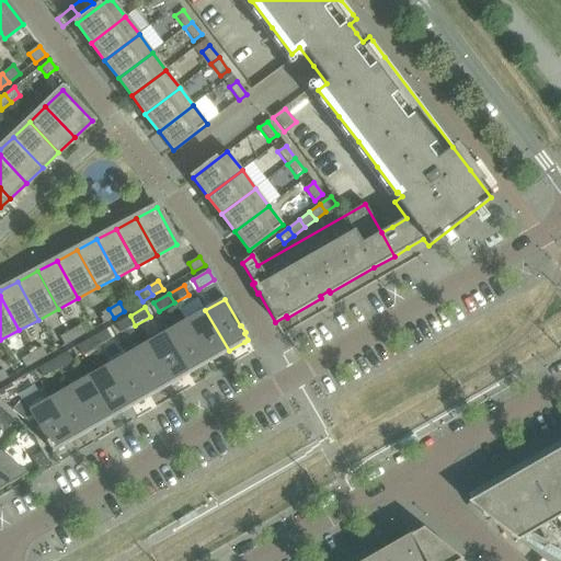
[(114,318),(109,309),(99,315),(103,323),(114,318)]
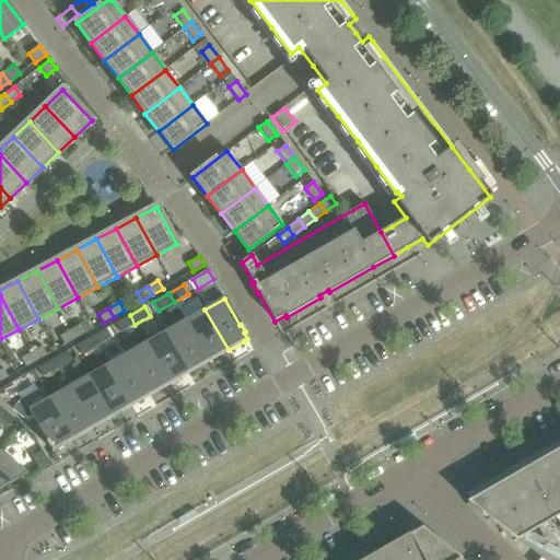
[(229,350),(205,310),(185,321),(209,362),(229,350)]
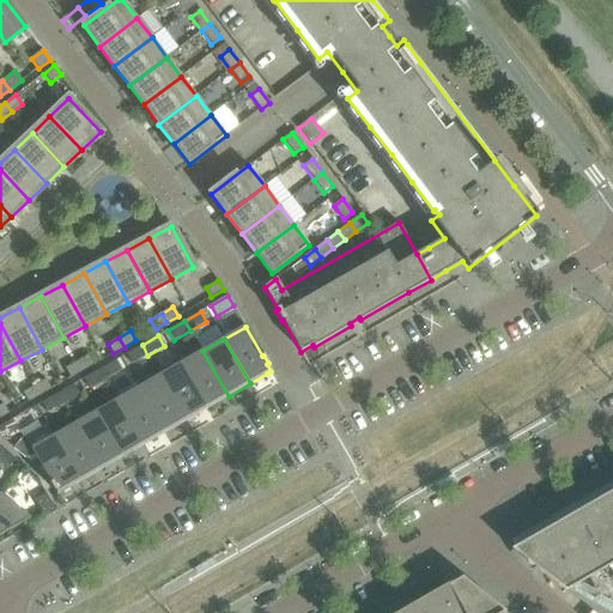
[(147,356),(143,345),(126,354),(132,364),(147,356)]
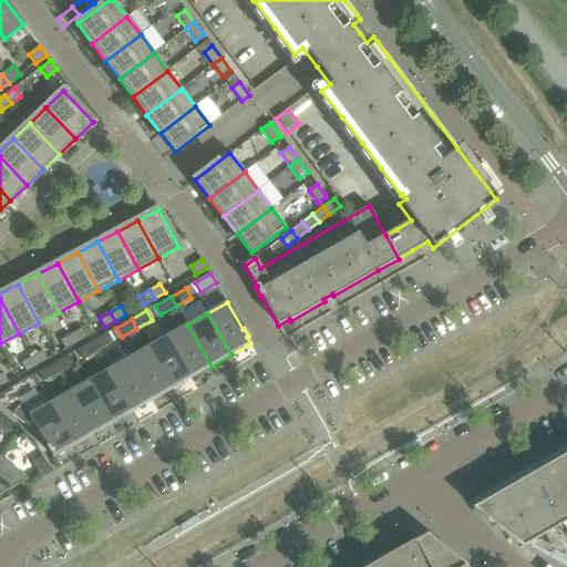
[(212,367),(187,325),(168,336),(192,378),(212,367)]
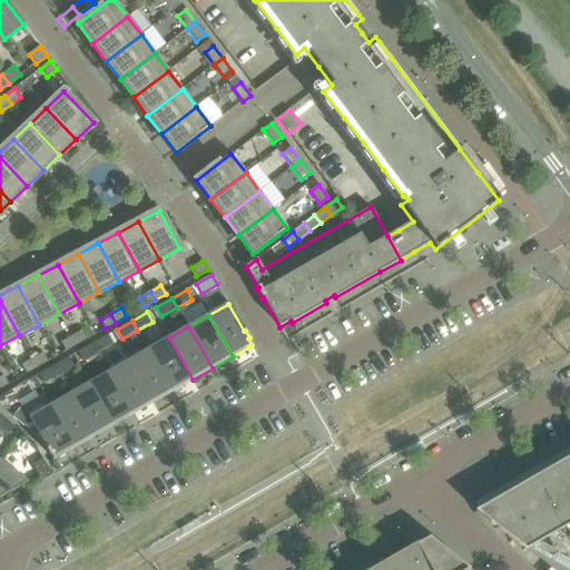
[(87,340),(81,331),(71,336),(76,345),(87,340)]
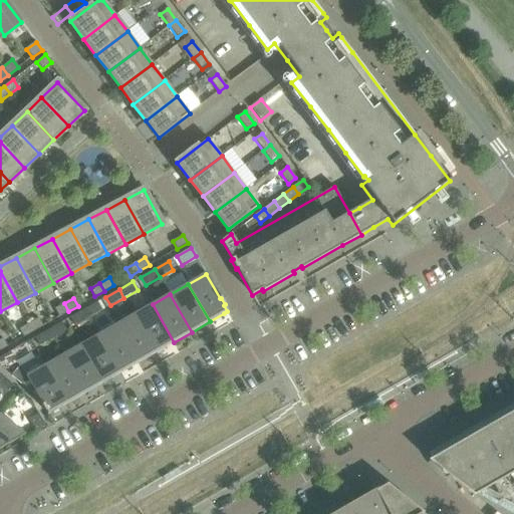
[(102,310),(97,302),(83,310),(88,318),(102,310)]
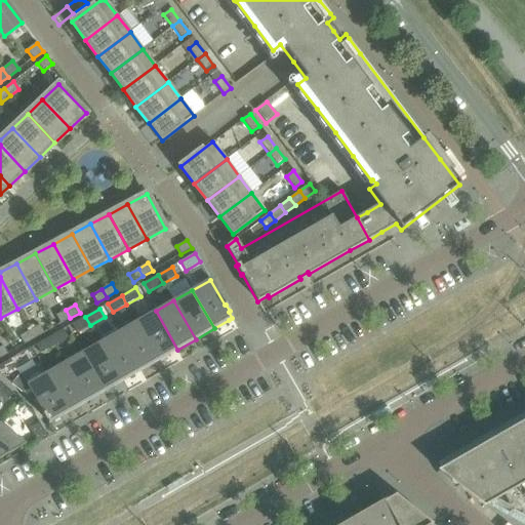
[(70,318),(66,310),(55,316),(61,324),(70,318)]
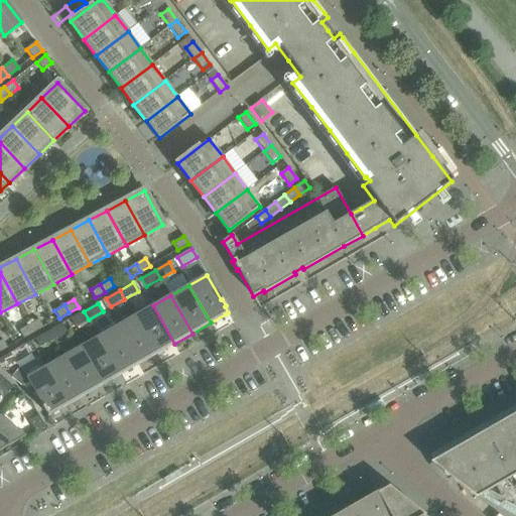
[(174,344),(153,305),(135,315),(157,354),(174,344)]
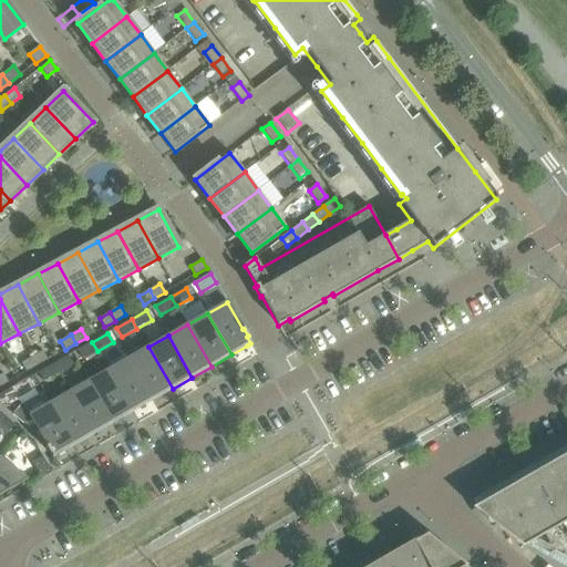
[(98,351),(92,342),(78,350),(82,360),(98,351)]
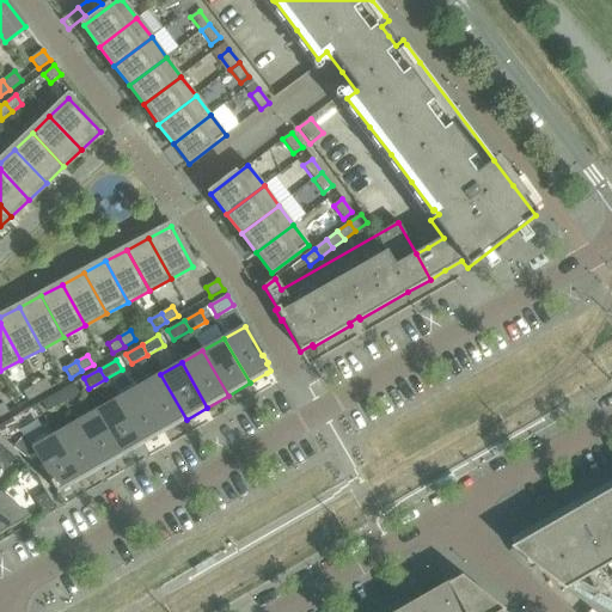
[(187,420),(160,374),(139,386),(165,432),(187,420)]
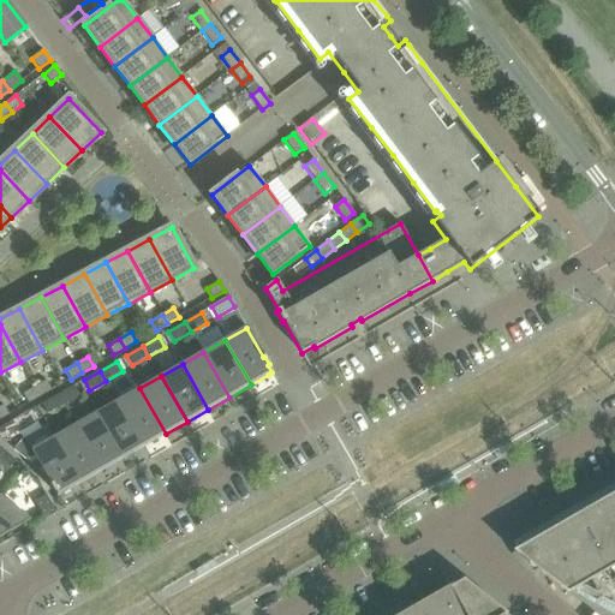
[(52,390),(46,381),(35,388),(40,398),(52,390)]
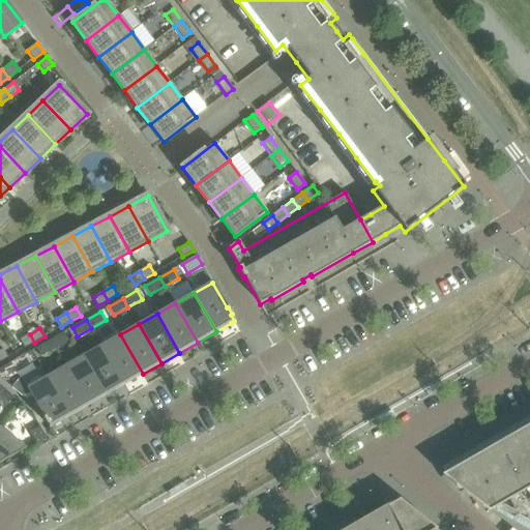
[(68,341),(63,332),(50,341),(55,349),(68,341)]
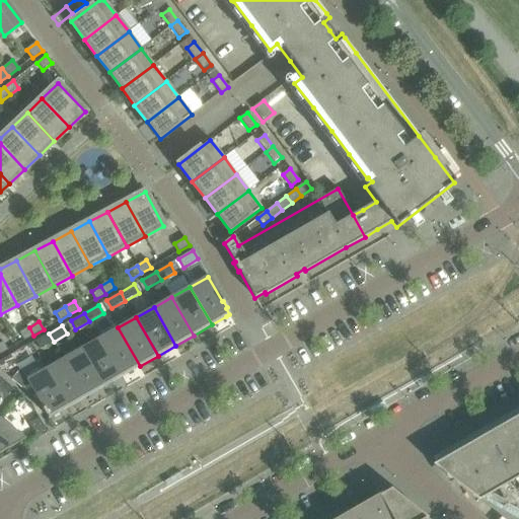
[(33,336),(29,327),(19,332),(23,341),(33,336)]
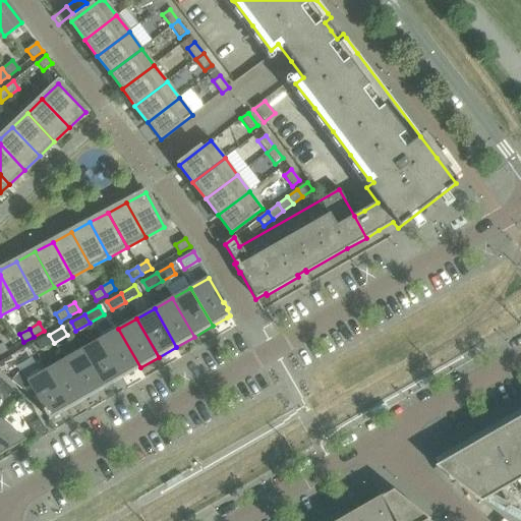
[(140,367),(118,329),(101,340),(122,378),(140,367)]
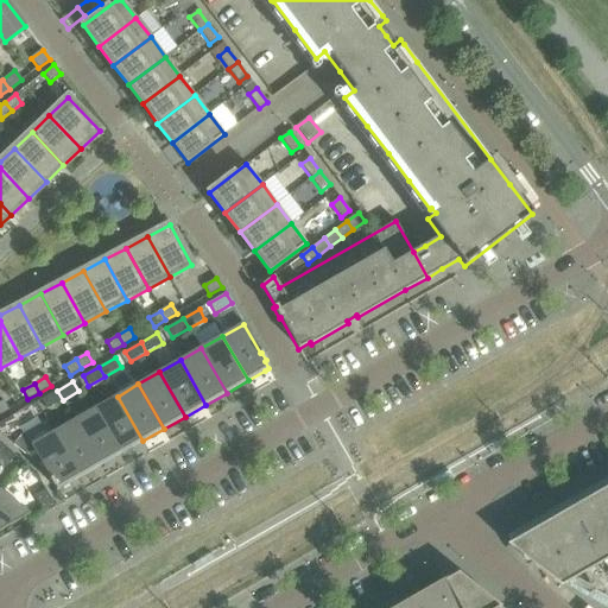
[(63,400),(57,391),(40,400),(46,410),(63,400)]
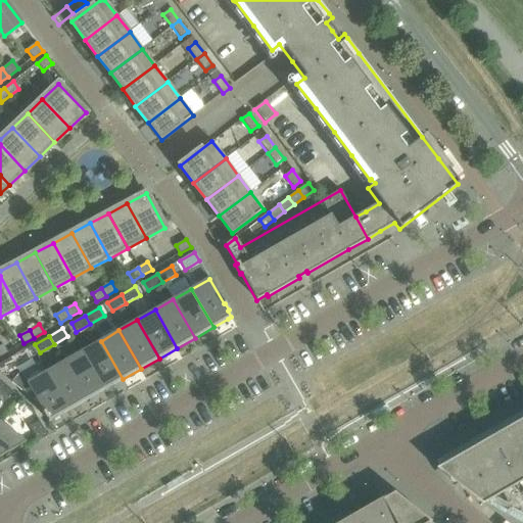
[(123,379),(101,341),(83,351),(105,389),(123,379)]
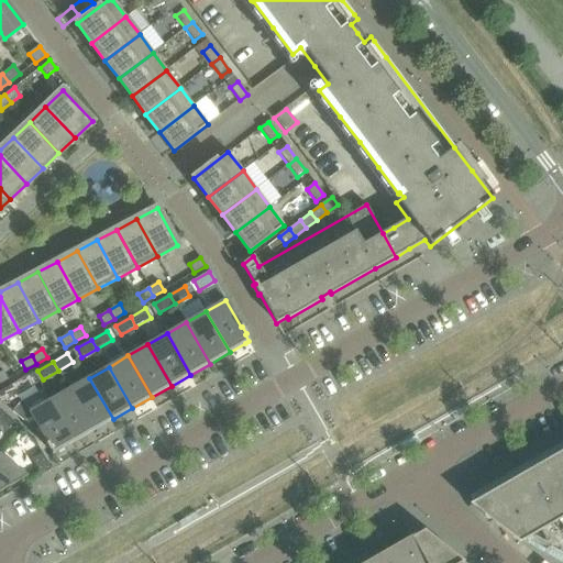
[(113,419),(89,378),(69,389),(94,430),(113,419)]
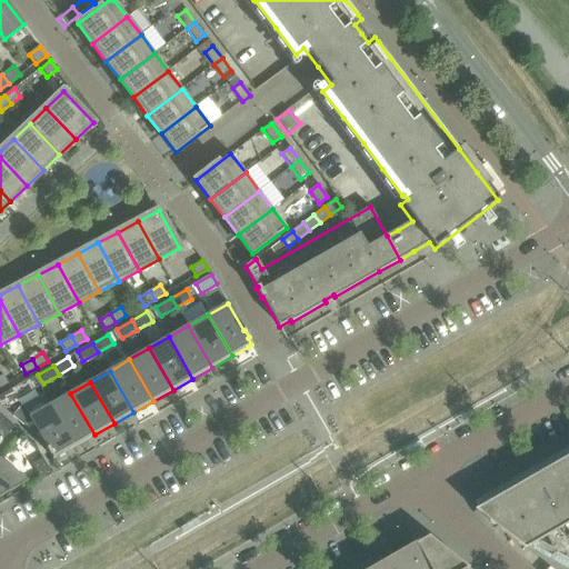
[(17,399),(11,389),(0,396),(0,406),(1,408),(17,399)]
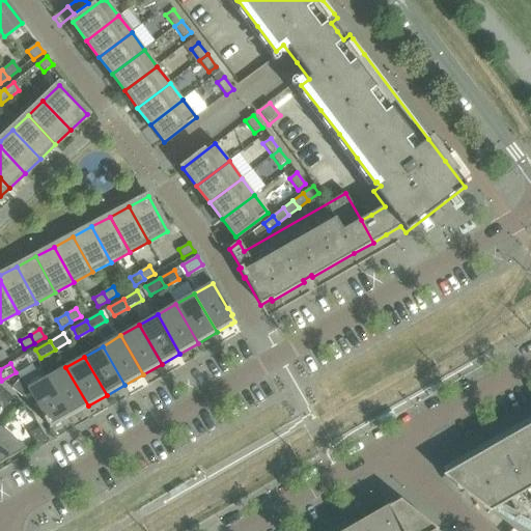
[(88,406),(65,367),(48,378),(70,417),(88,406)]
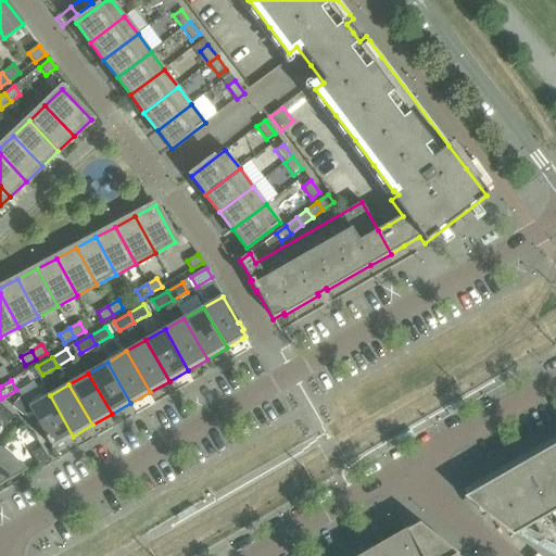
[(73,437),(50,395),(43,386),(24,397),(25,400),(12,407),(39,428),(40,428),(47,439),(46,439),(50,446),(50,445),(52,449),(73,437)]
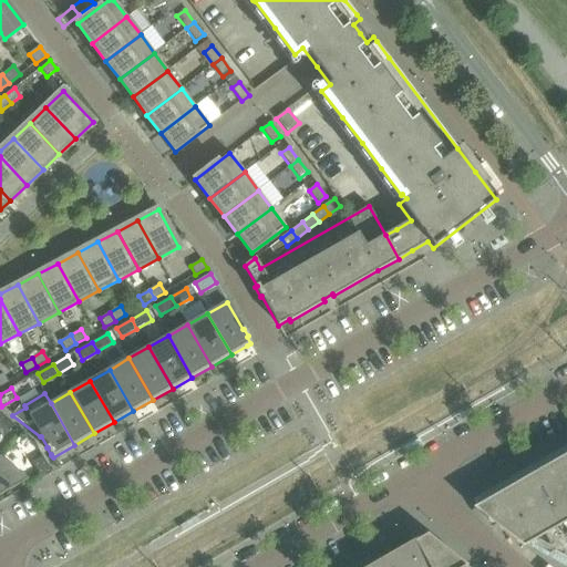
[(0,429),(7,434),(14,425),(3,416),(0,421),(0,429)]
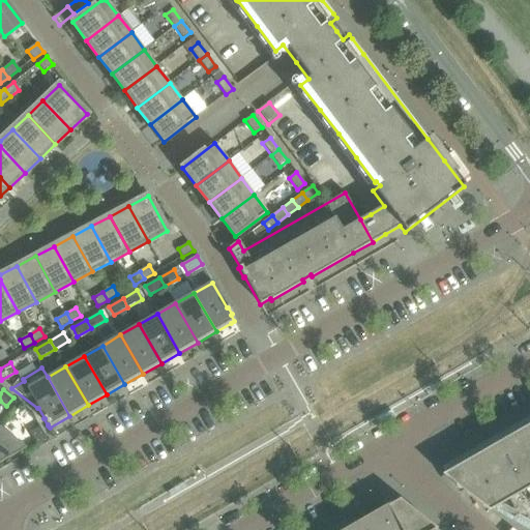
[(529,523),(529,423),(446,473),(492,509),(498,506),(529,523)]
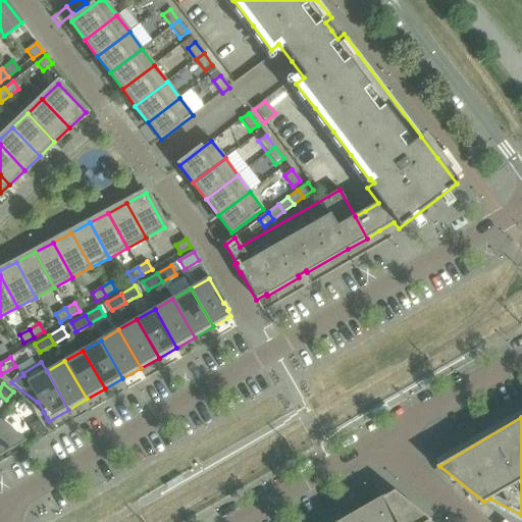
[(47,435),(39,420),(30,426),(38,440),(47,435)]
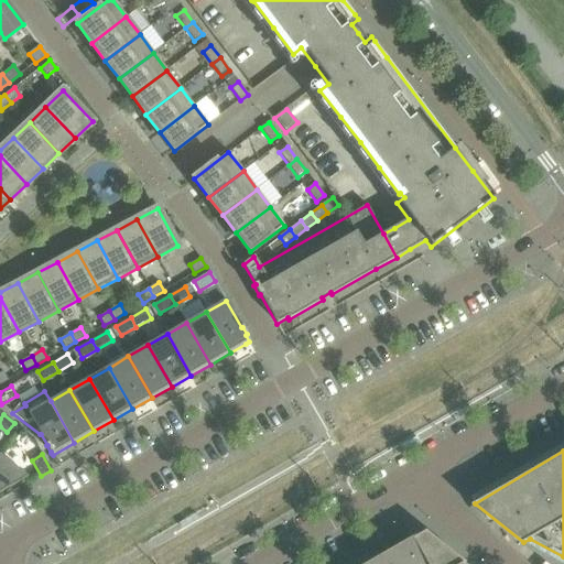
[(0,492),(28,478),(0,456),(0,492)]
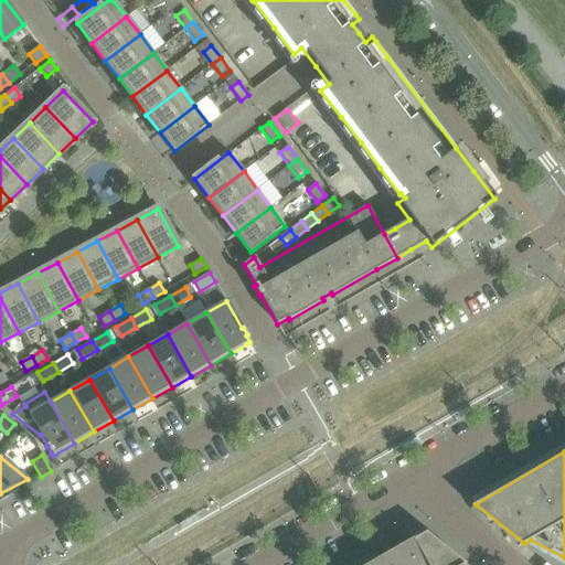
[(466,564),(426,533),(415,540),(415,539),(414,539),(428,564),(466,564)]
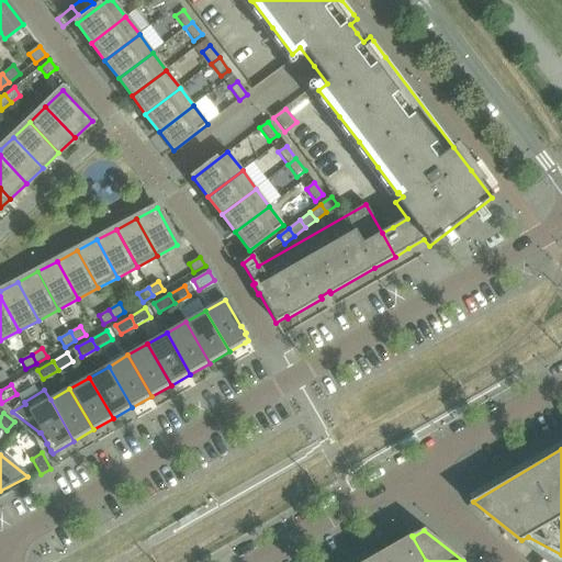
[(426,561),(412,536),(412,537),(406,540),(405,540),(392,548),(400,561),(426,561)]
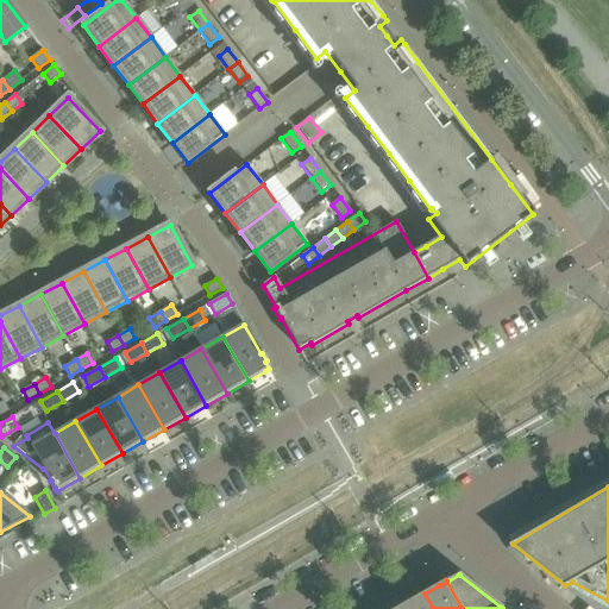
[(433,608),(425,594),(425,595),(419,598),(418,597),(405,606),(406,608),(433,608)]
